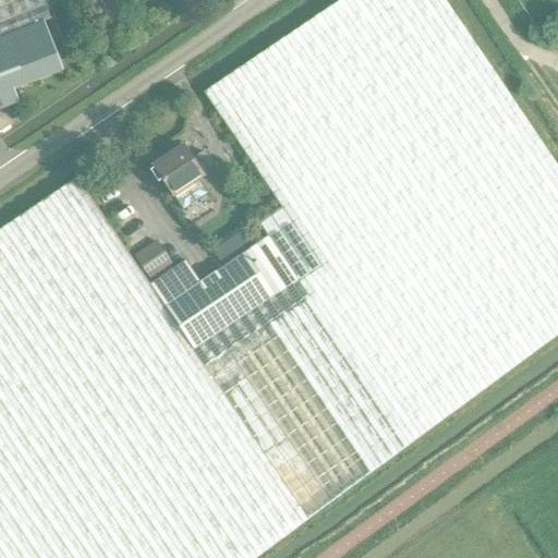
[(77,179),(0,231),(0,557),(256,557),(398,455),(557,335),(557,167),(445,0),(337,0),(307,21),(273,46),(254,58),(237,70),(204,93),(282,208),(258,225),(268,238),(245,254),(274,296),(194,351),(149,286),(132,259),(77,179)]
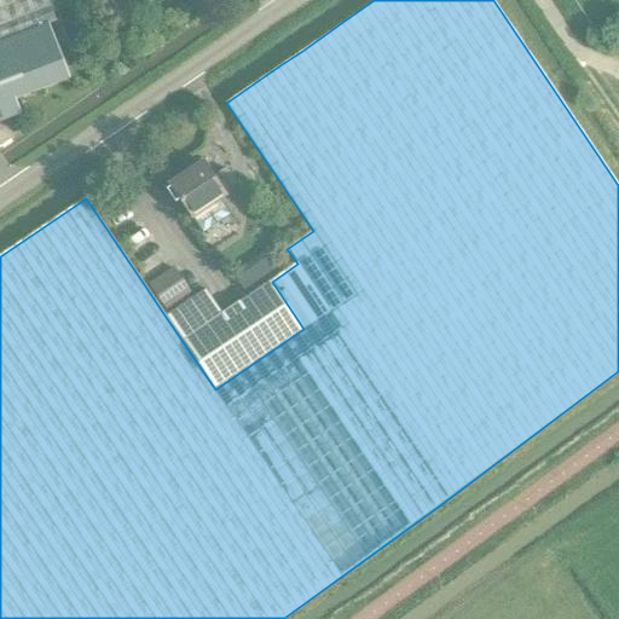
[(47,0),(0,0),(0,122),(21,115),(16,102),(70,80),(48,24),(56,22),(47,0)]
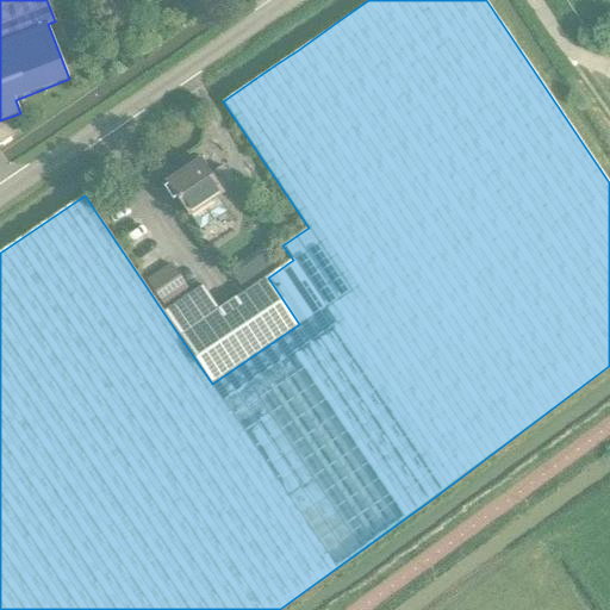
[(167,185),(190,217),(215,199),(226,211),(244,198),(223,167),(211,175),(200,161),(167,185)]
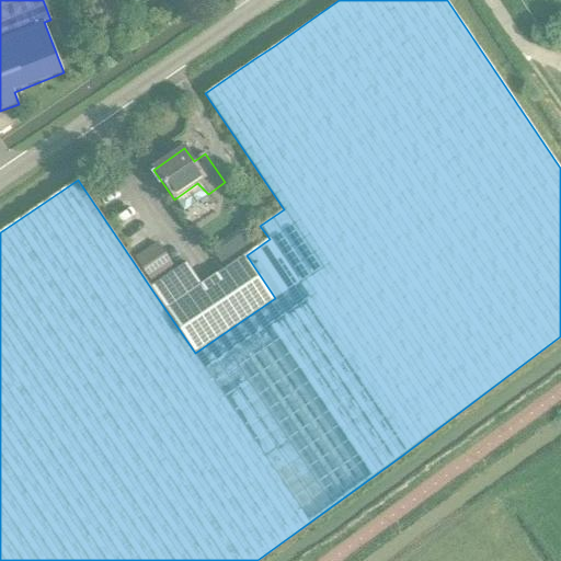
[(244,226),(210,249),(221,264),(254,241),(244,226)]
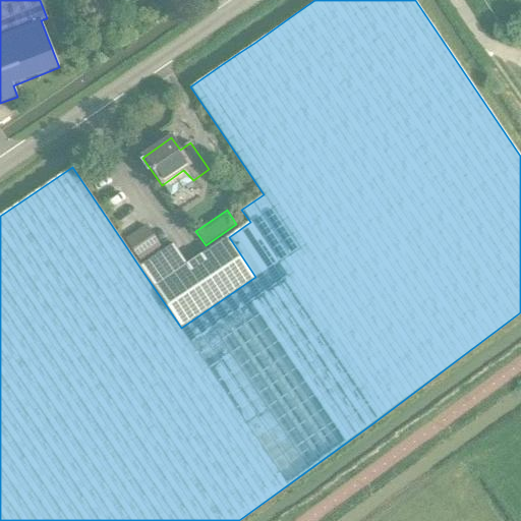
[(139,259),(160,246),(147,226),(126,240),(139,259)]
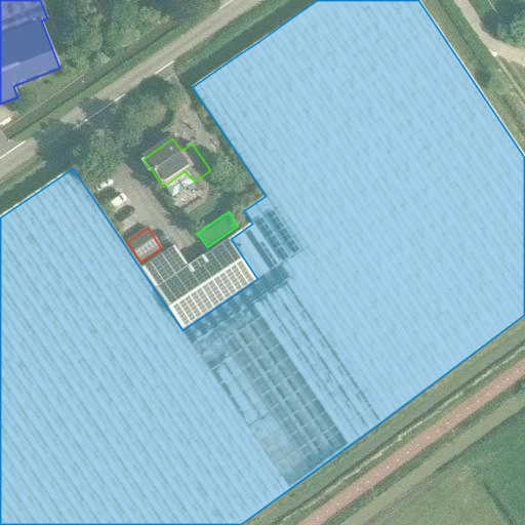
[(175,245),(140,269),(183,330),(257,279),(231,239),(190,267),(175,245)]
